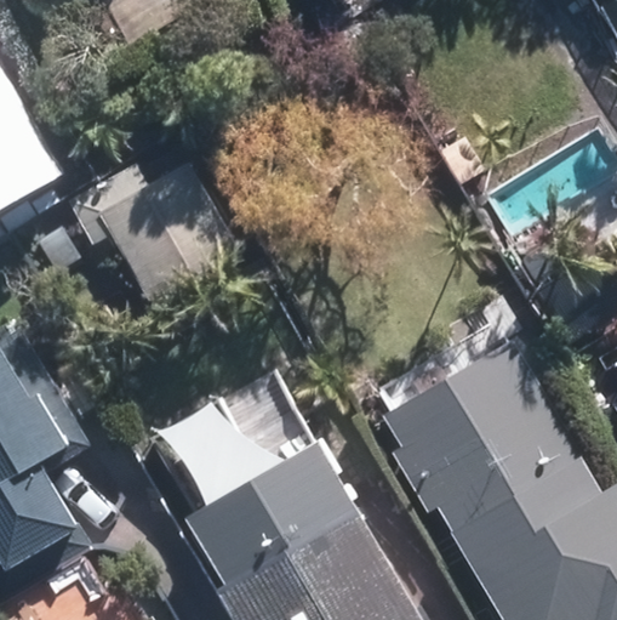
[(0,189),(39,168),(0,101),(0,189)]
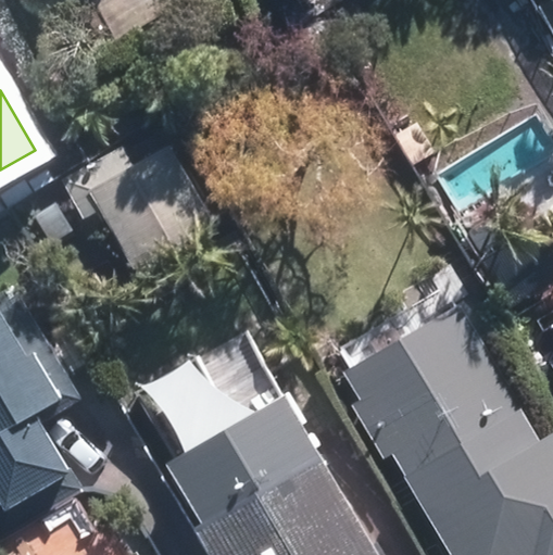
[(136,269),(215,224),(172,147),(138,166),(125,144),(63,179),(85,218),(102,210),(136,269)]
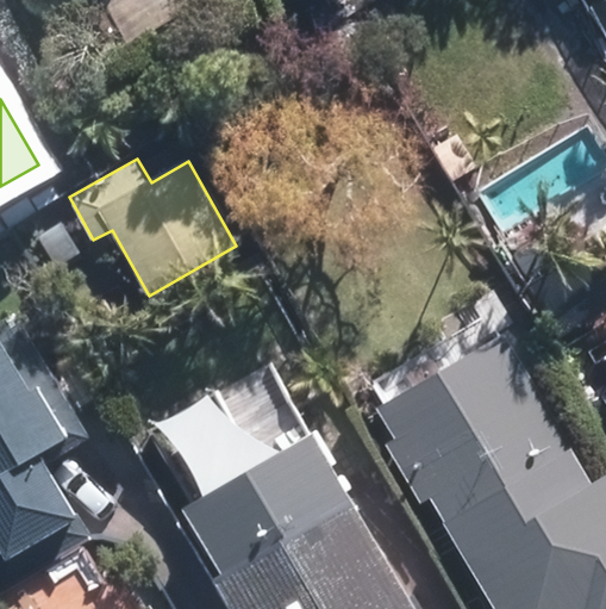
[(80,252),(61,221),(38,234),(57,265),(80,252)]
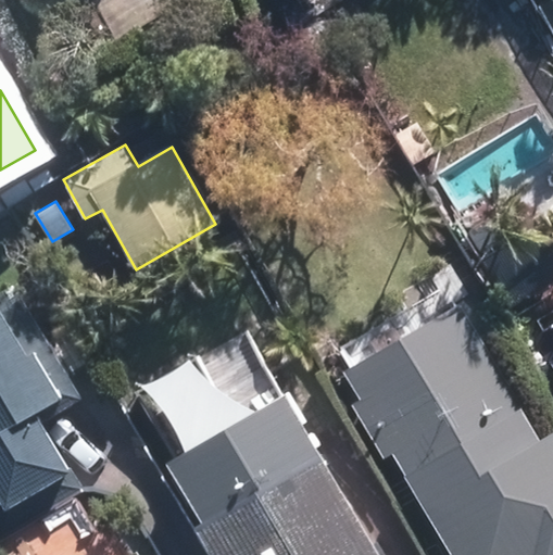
[(16,292),(8,299),(0,302),(0,537),(80,489),(39,421),(80,396),(16,292)]
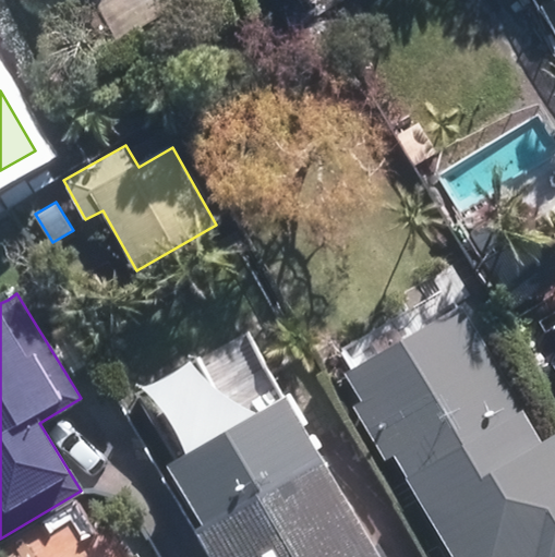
[(554,556),(554,433),(542,442),(462,306),(347,374),(363,401),(353,408),(384,460),(394,456),(454,556),(554,556)]
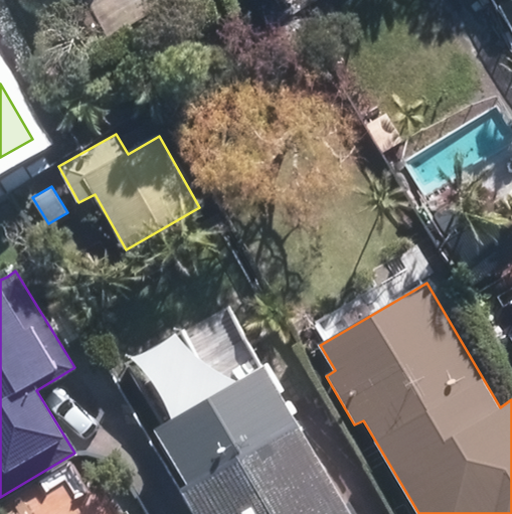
[(147,433),(195,513),(349,513),(261,365),(147,433)]
